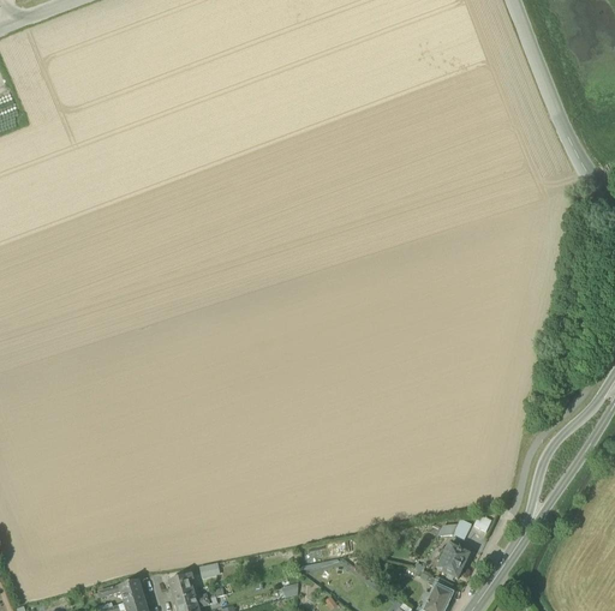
[(491,520),(479,514),(473,525),(487,531),(491,520)]
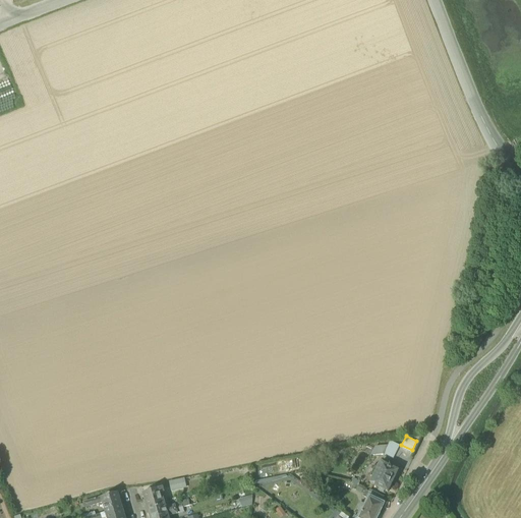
[(388,444),(384,453),(393,458),(400,444),(391,439),(388,444)]
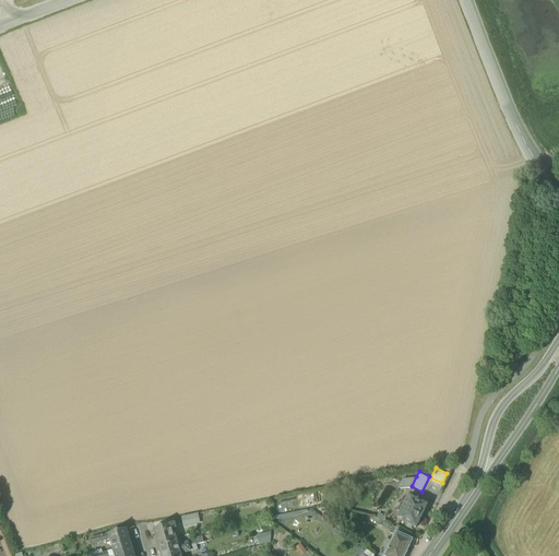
[(412,486),(416,476),(402,477),(397,487),(412,486)]
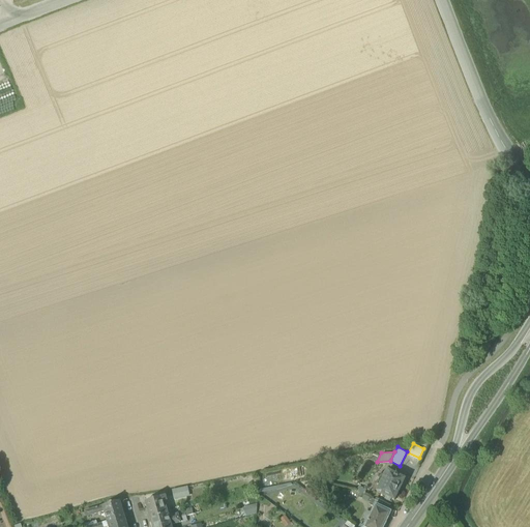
[(377,490),(386,494),(391,497),(394,498),(405,477),(404,476),(398,473),(387,468),(384,475),(386,476),(382,484),(380,482),(377,490)]
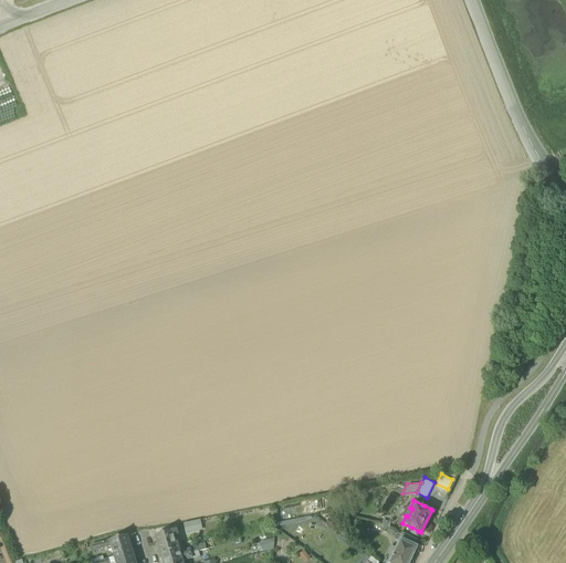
[(311,513),(275,521),(275,524),(312,517),(311,513)]
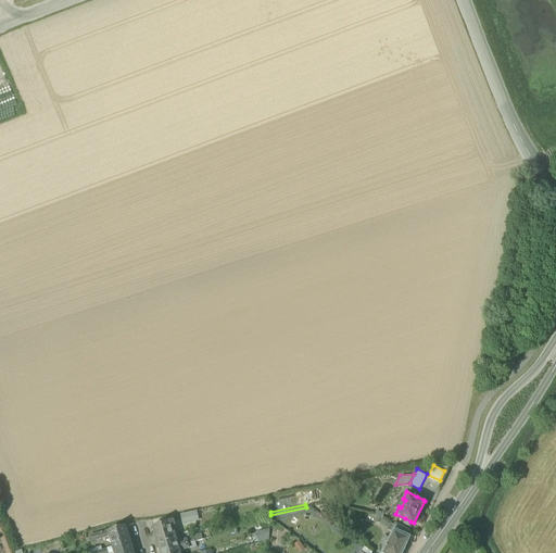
[(181,513),(184,522),(196,518),(194,510),(181,513)]
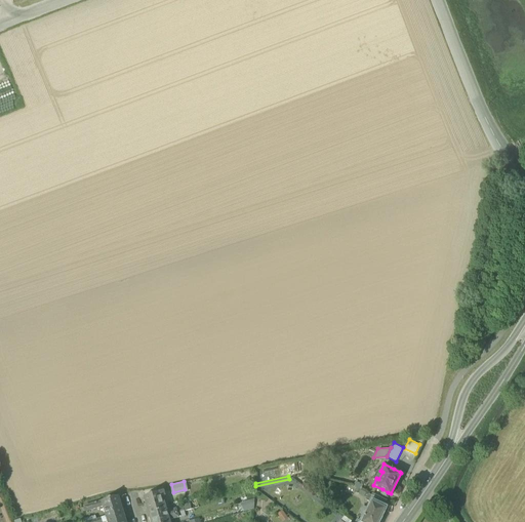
[(163,489),(159,490),(151,493),(144,495),(148,509),(165,504),(163,495),(165,494),(163,489)]
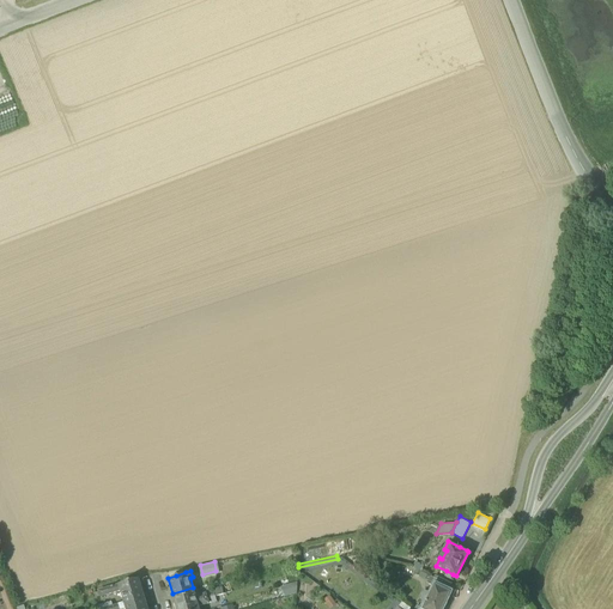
[(435,585),(447,590),(450,584),(431,574),(428,582),(435,585)]
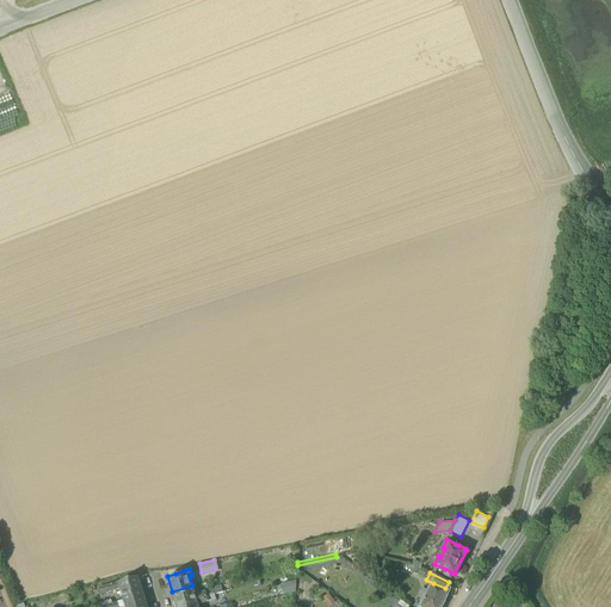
[(139,575),(118,581),(121,587),(124,599),(125,602),(144,596),(139,575)]
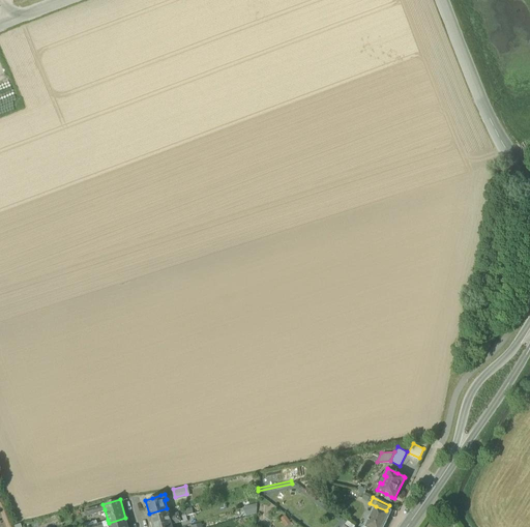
[(258,501),(242,506),(245,515),(257,511),(258,501)]
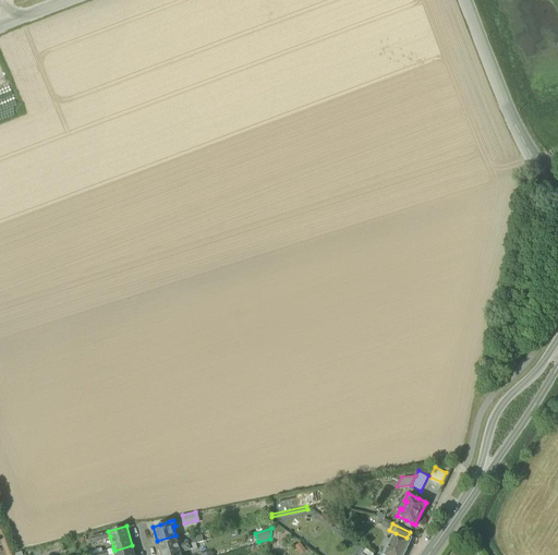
[(92,542),(110,537),(108,531),(89,537),(92,542)]
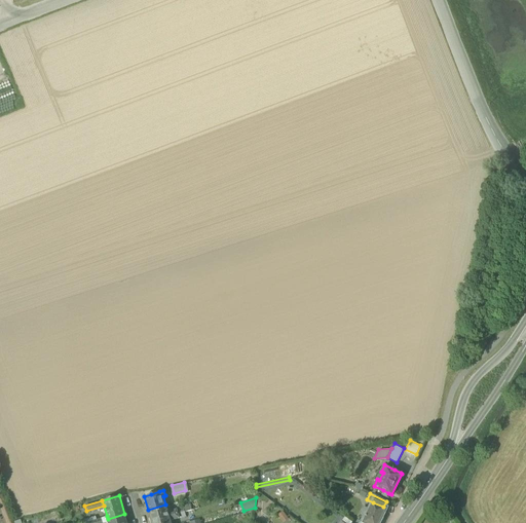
[(367,516),(372,506),(365,502),(360,513),(363,515),(367,516)]
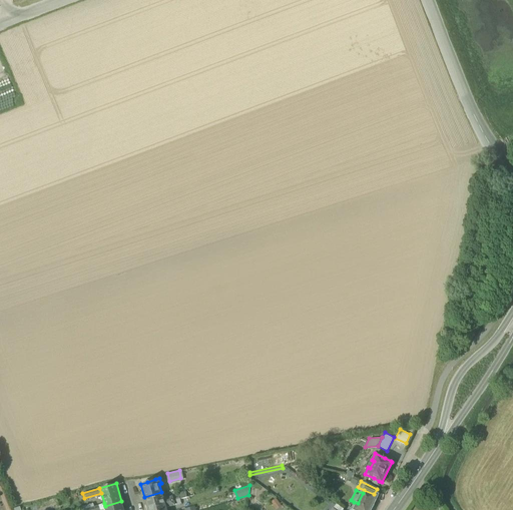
[(358,509),(368,509),(376,495),(374,494),(364,490),(363,493),(358,503),(354,502),(352,507),(358,509)]
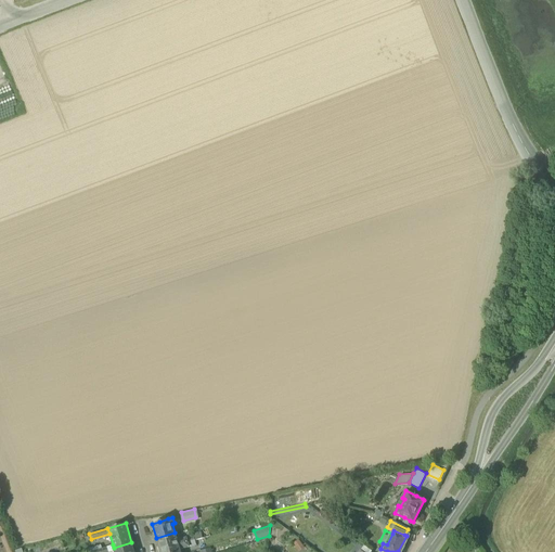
[(160,549),(178,543),(177,539),(175,533),(156,538),(160,549)]
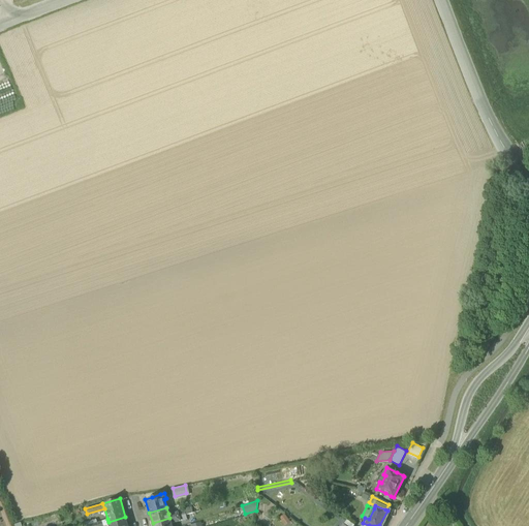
[(290,520),(284,513),(279,517),(284,524),(290,520)]
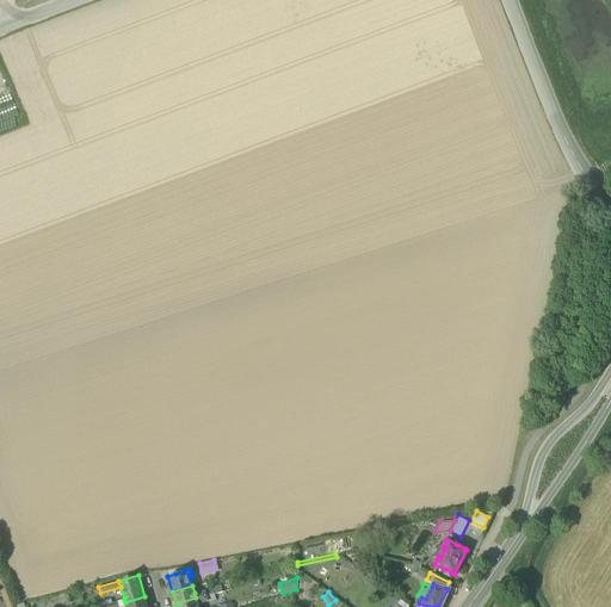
[(147,606),(144,596),(125,602),(125,605),(125,606),(147,606)]
